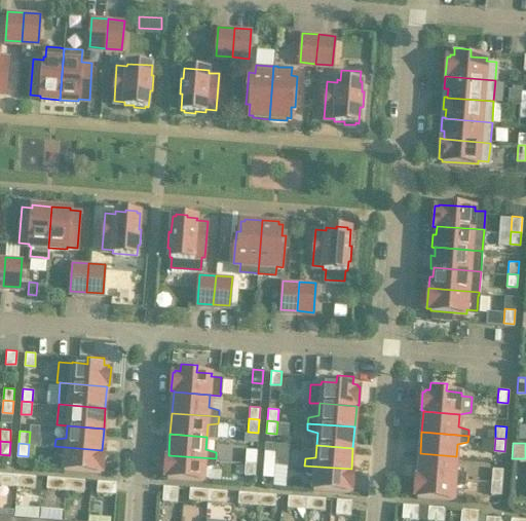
[(102,450),(54,446),(54,452),(65,455),(64,469),(101,471),(101,470),(103,470),(105,451),(102,450)]
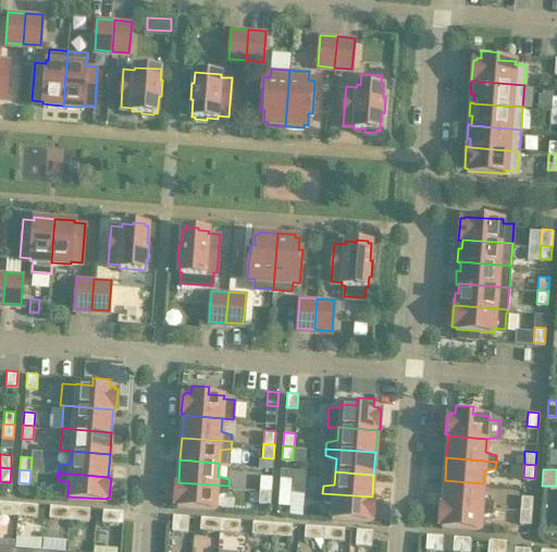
[(261,475),(260,488),(271,489),(272,476),(261,475)]
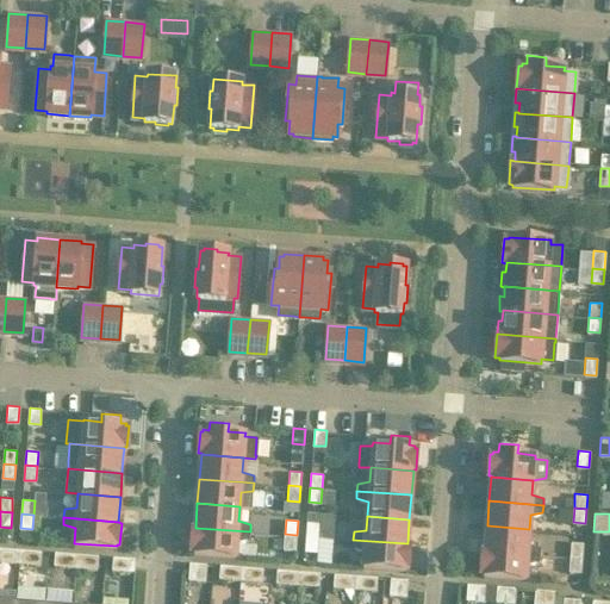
[(307,521),(306,535),(318,536),(319,522),(307,521)]
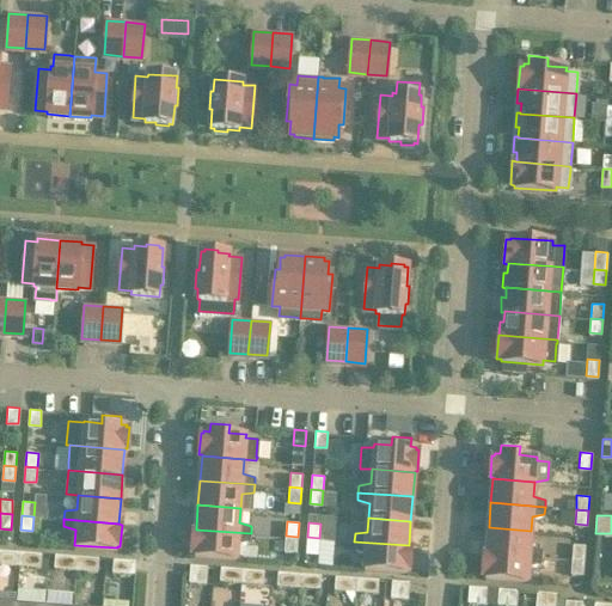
[(531,531),(489,527),(487,551),(542,556),(542,548),(530,544),(531,531)]
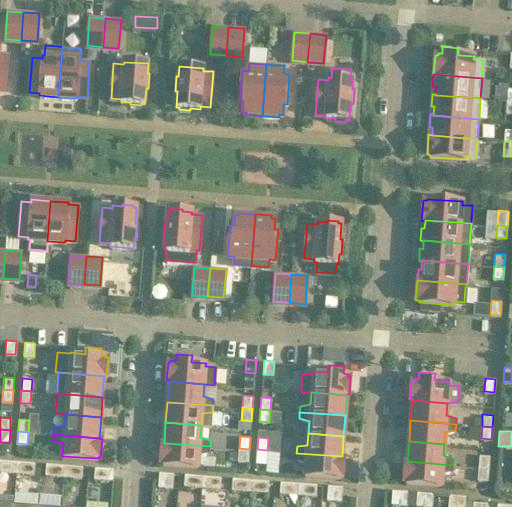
[(210,446),(164,443),(161,443),(160,462),(162,462),(162,464),(198,466),(199,454),(209,452),(210,446)]
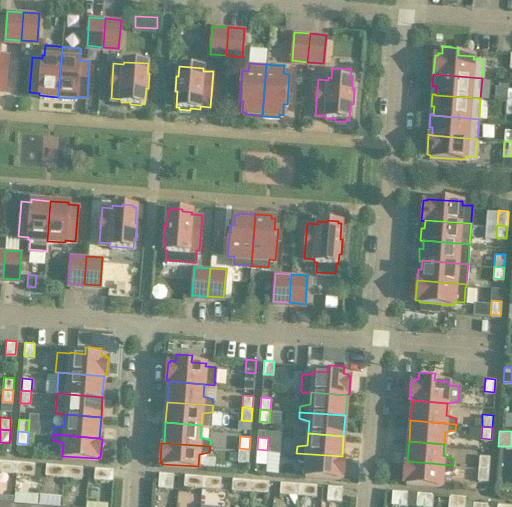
[(249,449),(239,448),(238,461),(248,461),(249,449)]
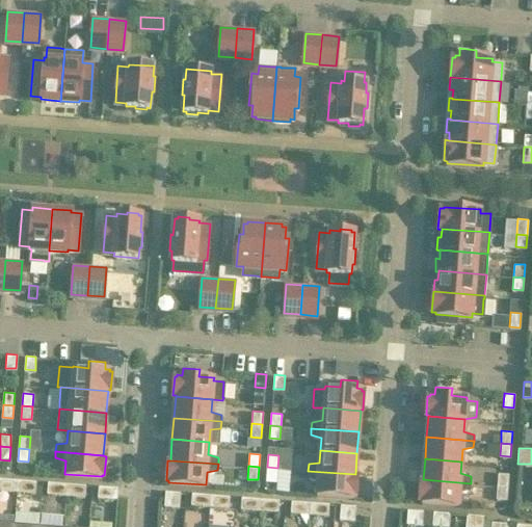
[(277,468),(267,467),(266,480),(276,481),(277,468)]
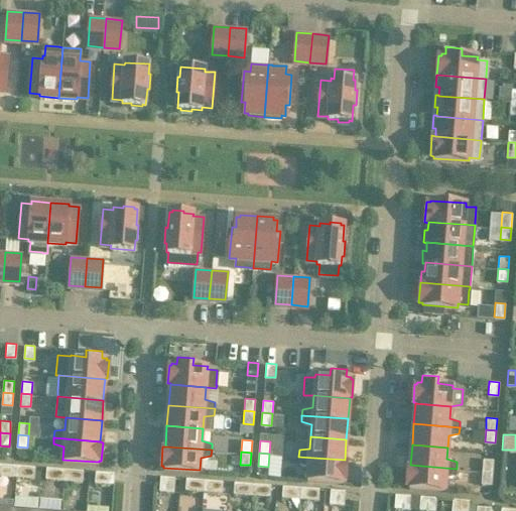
[(345,460),(298,457),(298,463),(308,466),(307,478),(343,481),(343,479),(346,480),(347,461),(345,461),(345,460)]
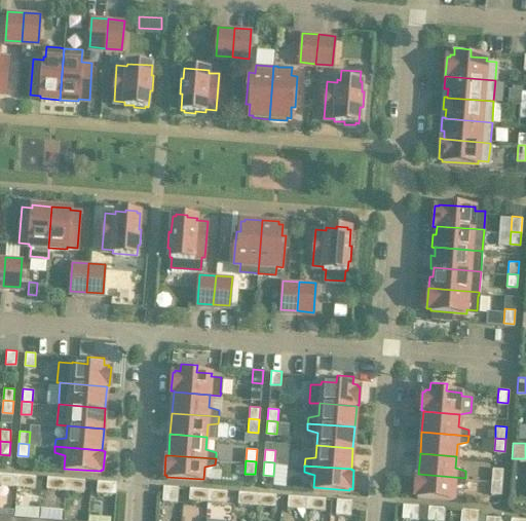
[(491,480),(502,480),(503,468),(492,467),(491,480)]
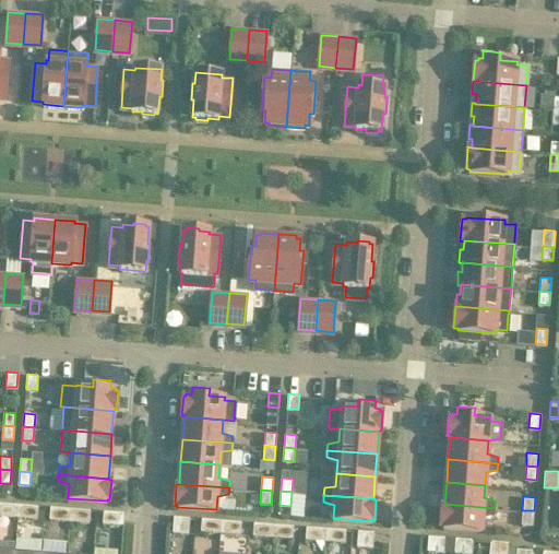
[(0,514),(16,515),(16,503),(0,502),(0,514)]
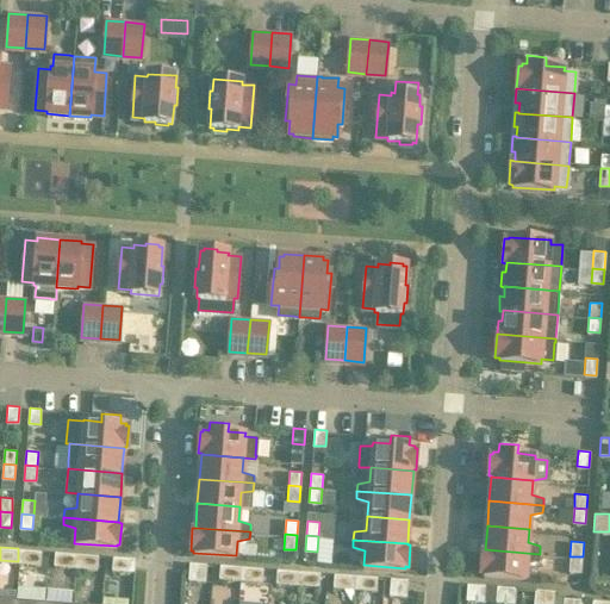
[(18,548),(18,561),(41,564),(42,550),(18,548)]
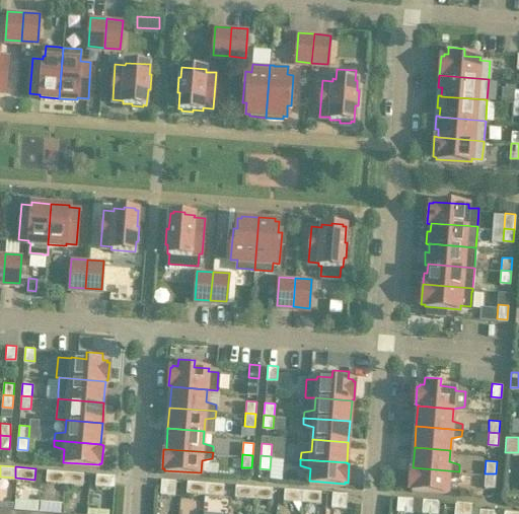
[(459,471),(413,467),(413,468),(411,468),(409,487),(412,487),(411,489),(447,492),(448,479),(458,478),(459,471)]
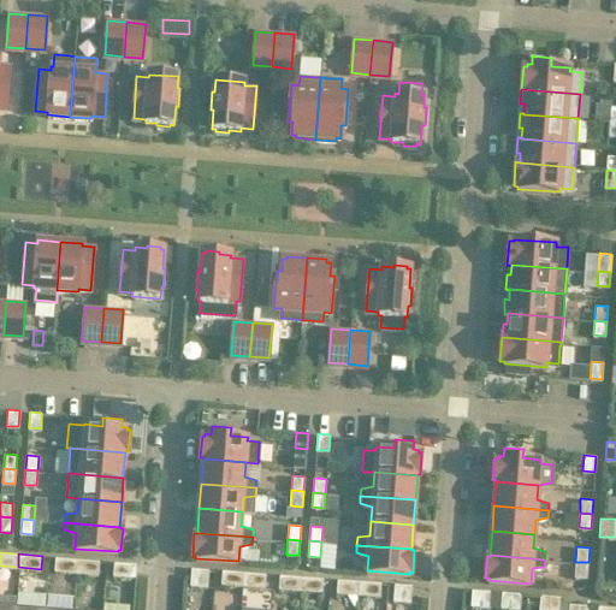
[(75,572),(76,558),(55,557),(54,570),(75,572)]
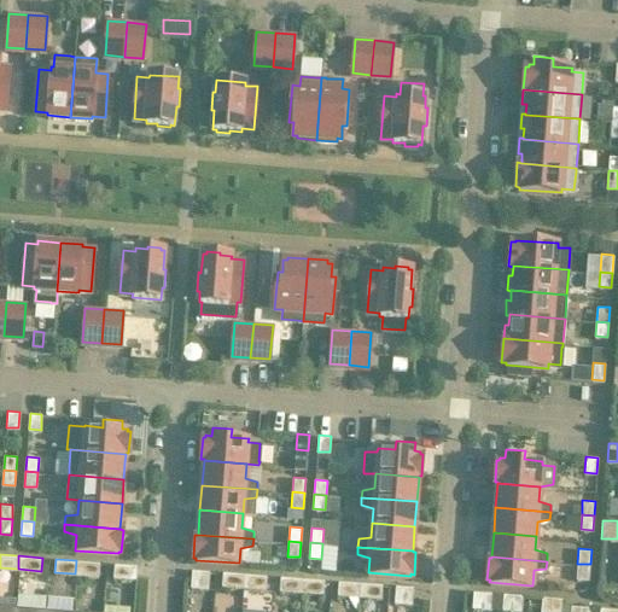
[(99,561),(76,560),(75,573),(98,575),(99,561)]
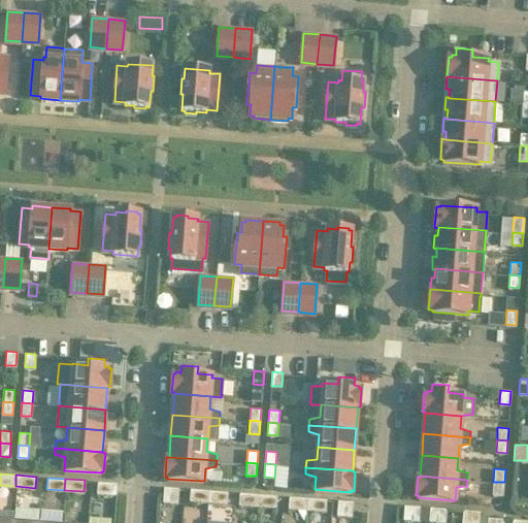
[(98,481),(97,492),(116,494),(117,483),(98,481)]
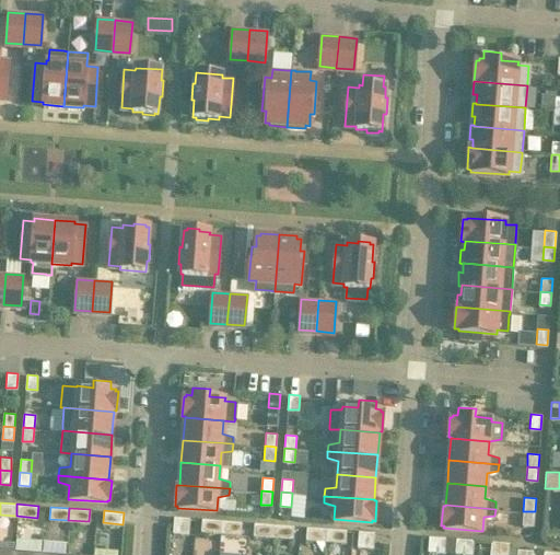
[(535,511),(523,511),(523,524),(534,525),(535,511)]
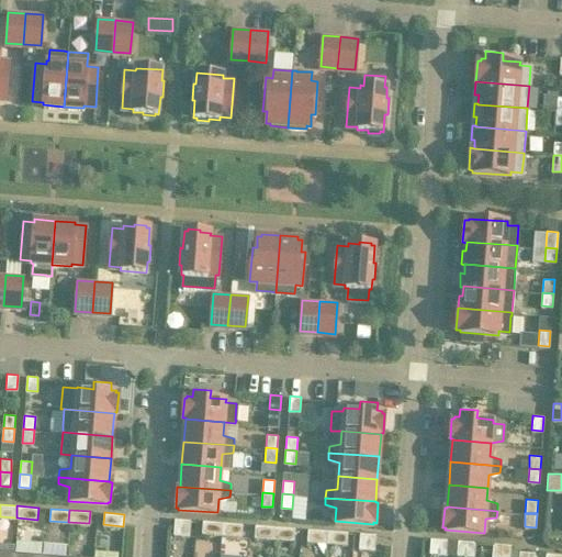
[(175,517),(173,533),(189,535),(190,519),(175,517)]
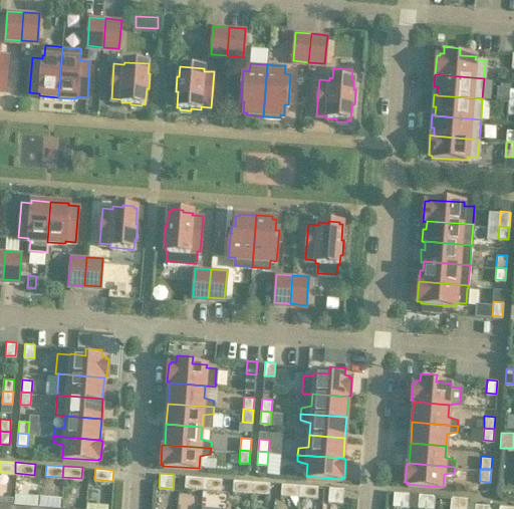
[(203,488),(204,477),(186,475),(185,486),(203,488)]
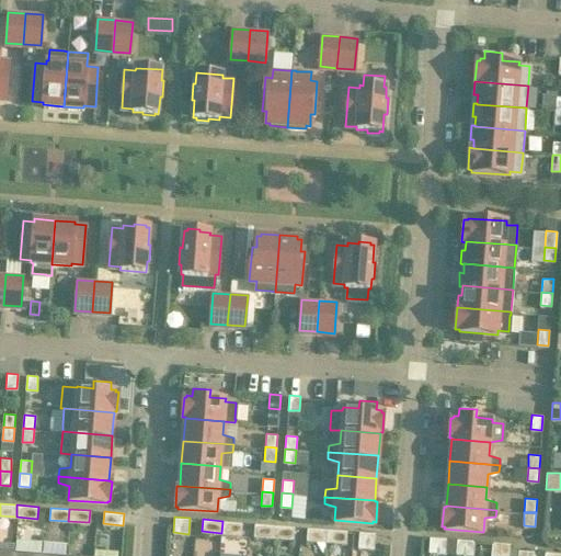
[(222,521),(221,533),(241,534),(242,522),(222,521)]
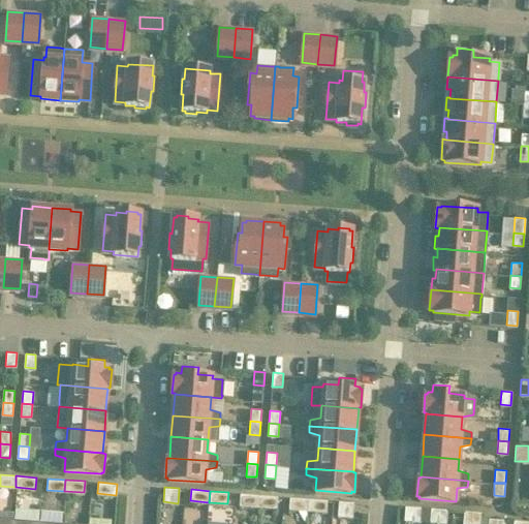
[(258,505),(259,494),(241,493),(240,504),(258,505)]
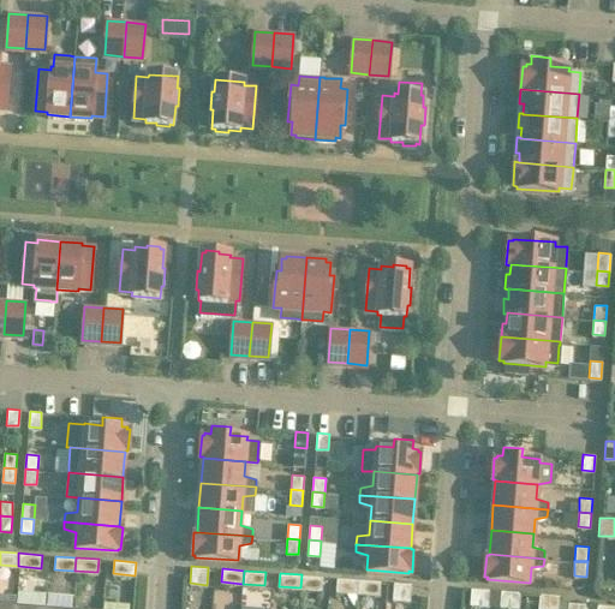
[(323,577),(302,574),(300,587),(322,590),(323,577)]
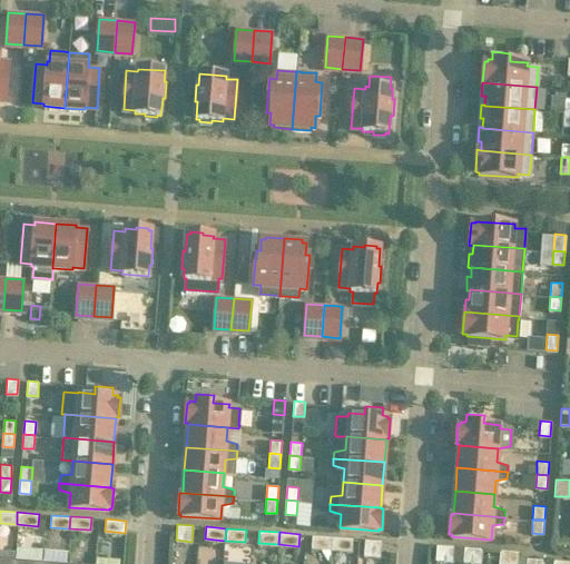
[(332,548),(332,536),(312,535),(312,547),(332,548)]
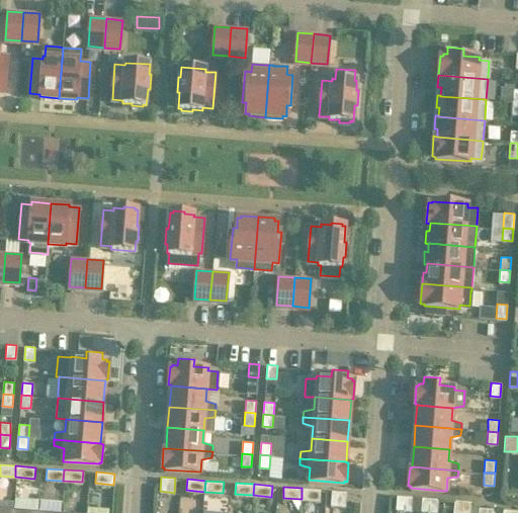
[(321,489),(301,488),(301,499),(320,500),(321,489)]
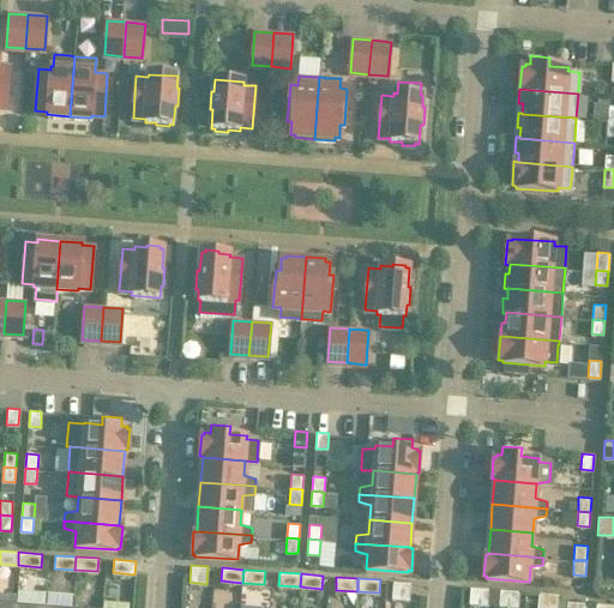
[(393,581),(392,597),(409,599),(410,582),(393,581)]
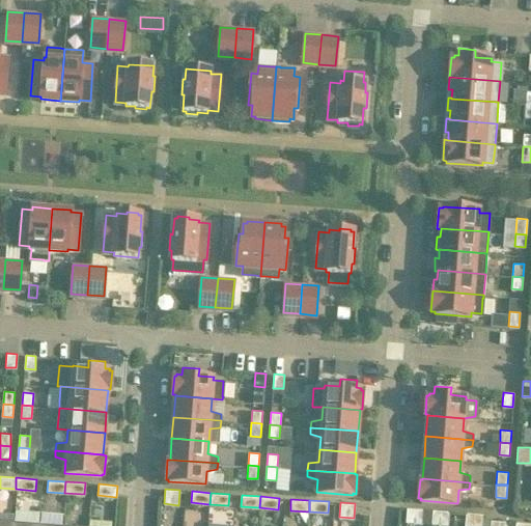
[(407,507),(406,521),(422,523),(423,508),(407,507)]
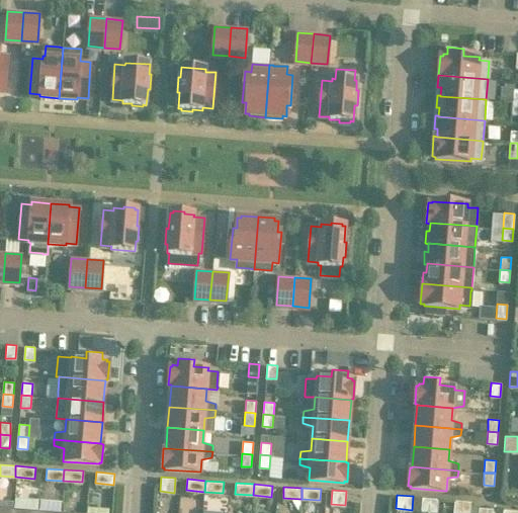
[(422,497),(421,510),(437,511),(438,498),(422,497)]
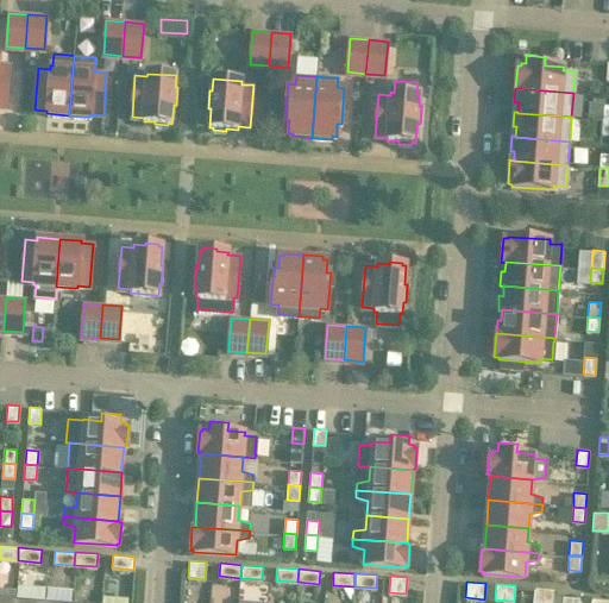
[(534,586),(533,602),(537,602),(552,602),(553,589),(534,586)]
